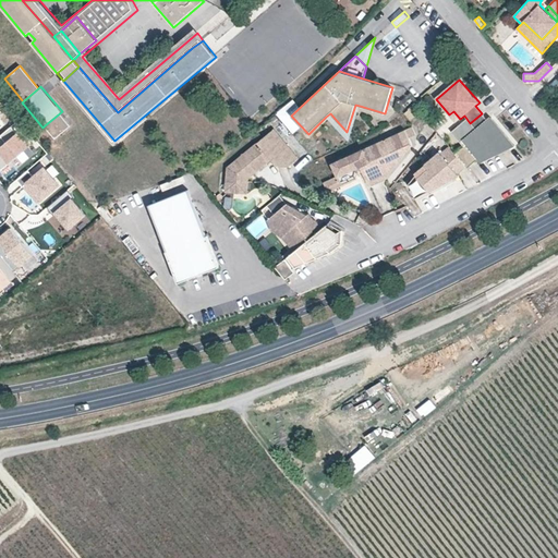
[(349,142),(360,106),(355,105),(347,132),(330,113),(326,117),(349,142)]
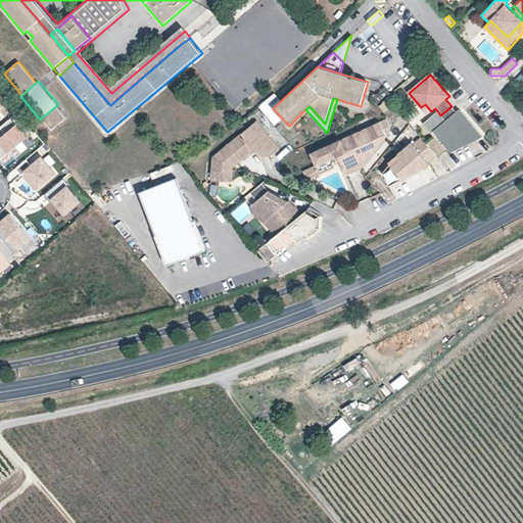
[(431,111),(425,104),(421,107),(427,114),(431,111)]
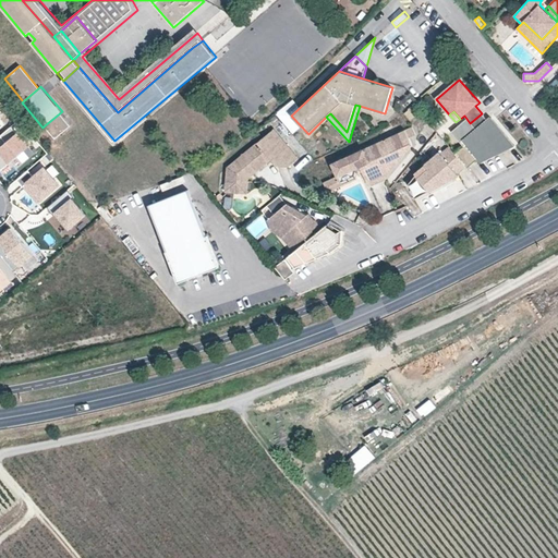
[(71,125),(60,113),(45,125),(56,138),(71,125)]
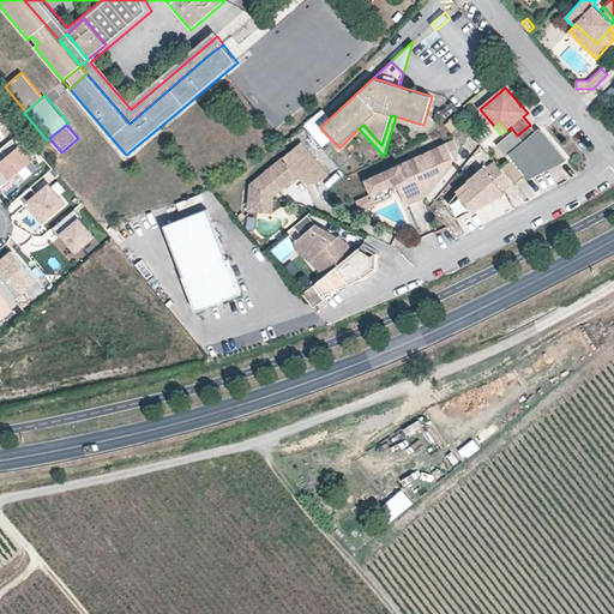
[(563,155),(541,130),(537,133),(530,125),(517,136),(524,144),(510,156),(512,161),(500,169),(512,184),(515,186),(528,176),(542,169),(543,173),(560,164),(560,162),(561,157),(563,155)]
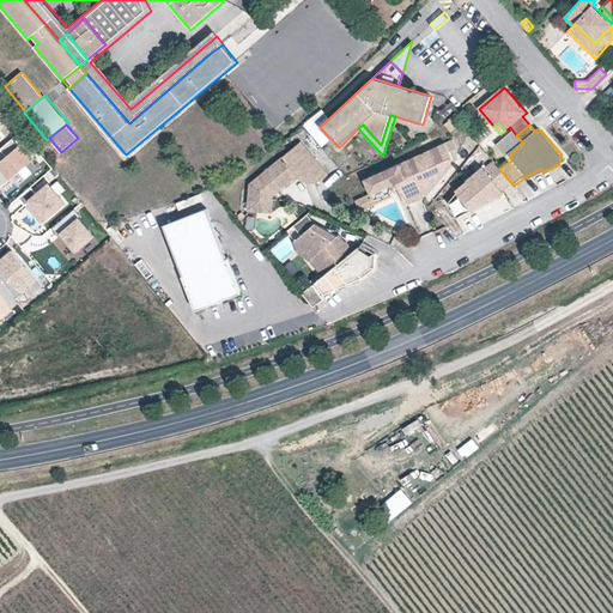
[(13,139),(0,149),(0,183),(1,187),(26,165),(31,161),(13,139)]
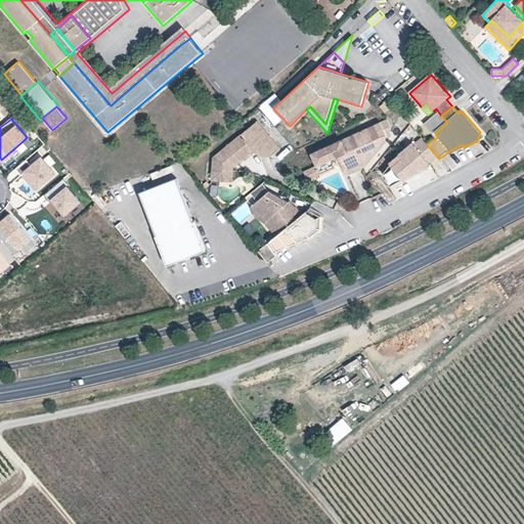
[(388,120),(312,154),(317,167),(340,157),(347,175),(361,168),(388,136),(385,130),(391,127),(388,120)]
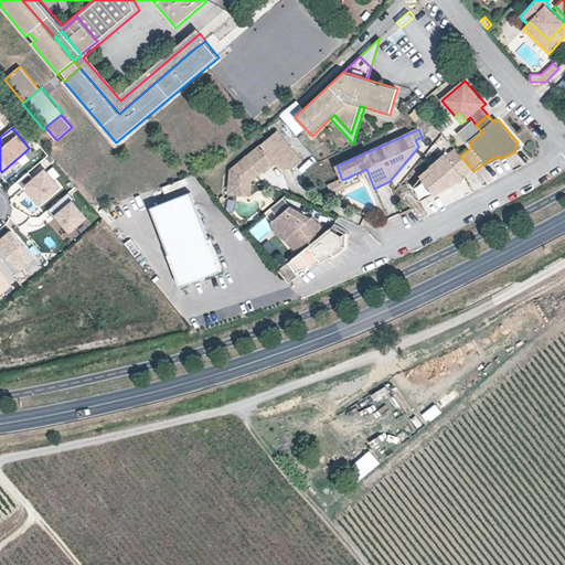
[(302,160),(277,130),(260,145),(230,169),(227,194),(251,196),(252,181),(275,162),(279,168),(292,169),(302,160)]
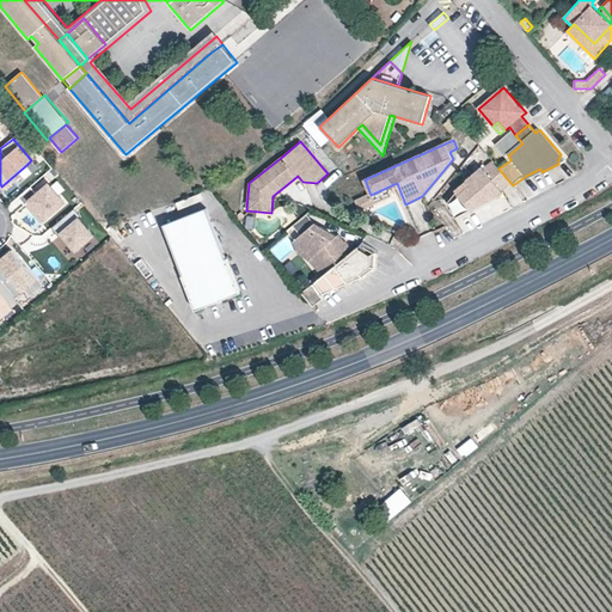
[(38,169),(31,160),(26,165),(34,172),(38,169)]
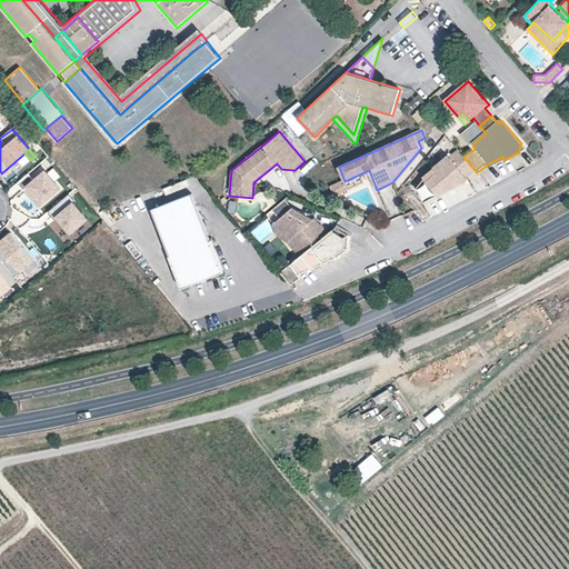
[(463,157),(458,150),(449,157),(448,156),(432,169),(416,189),(427,201),(468,179),(467,177),(475,170),(463,157)]
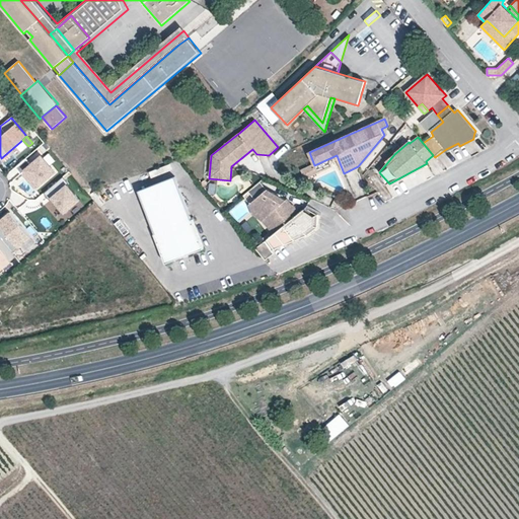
[(459,146),(458,143),(446,149),(448,151),(459,146)]
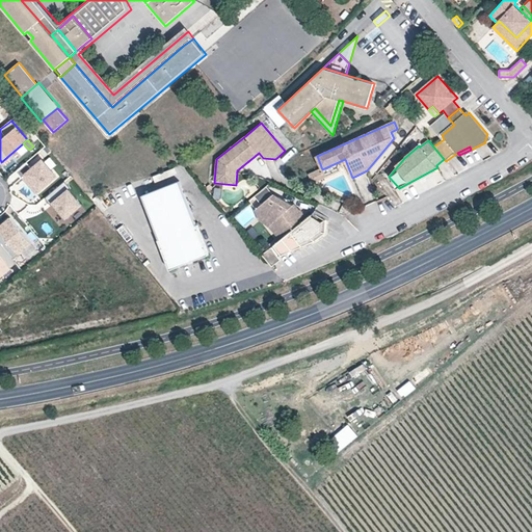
[(27,162),(16,171),(22,178),(26,174),(41,190),(56,176),(43,159),(32,168),(27,162)]
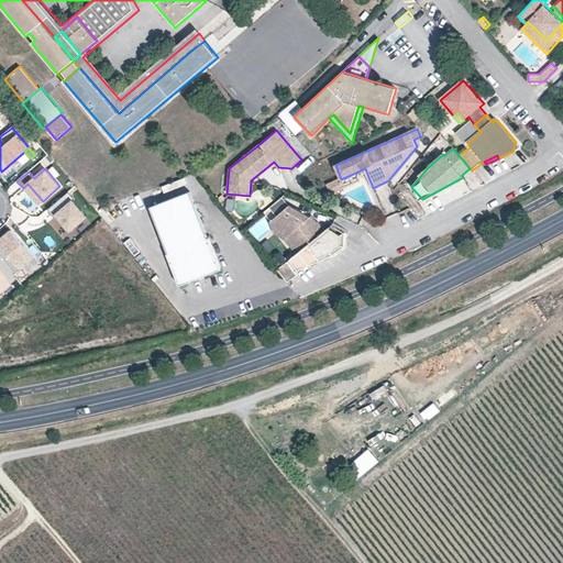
[(422,199),(411,187),(409,190),(419,201),(422,199)]
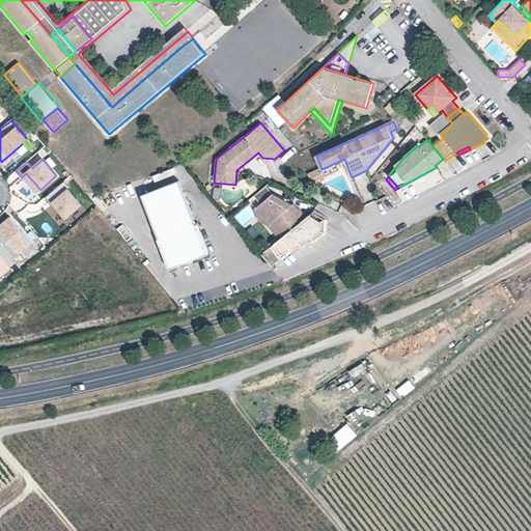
[(196,224),(179,180),(141,195),(159,240),(158,240),(169,270),(208,254),(197,224),(196,224)]
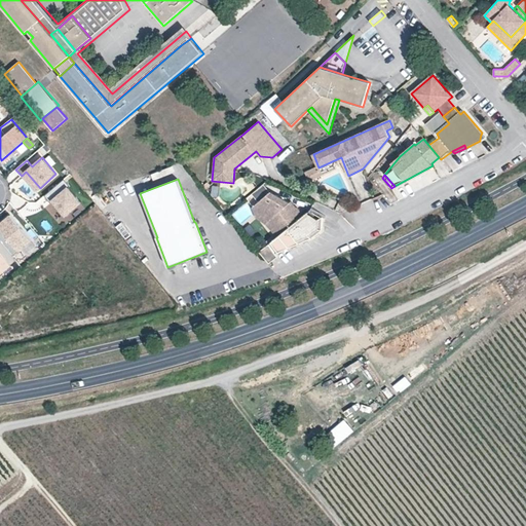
[(80,202),(68,187),(52,200),(66,216),(80,202)]
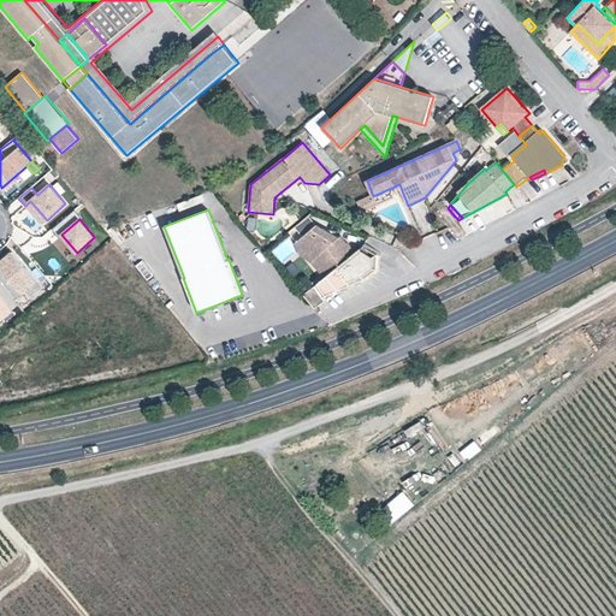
[(332,273),(329,274),(315,286),(323,297),(342,289),(349,284),(362,277),(374,268),(375,254),(363,247),(355,253),(348,243),(345,246),(339,237),(318,225),(296,243),(297,249),(307,249),(319,252),(329,264),(330,270),(332,273)]
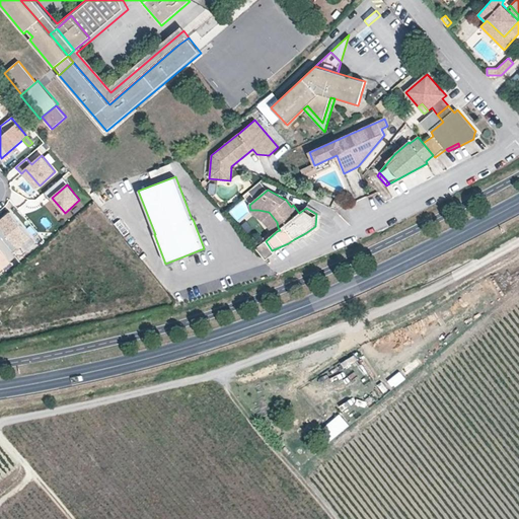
[(269,212),(258,210),(250,210),(251,213),(258,213),(268,215),(274,223),(275,229),(277,231),(280,230),(278,227),(277,222),(269,212)]
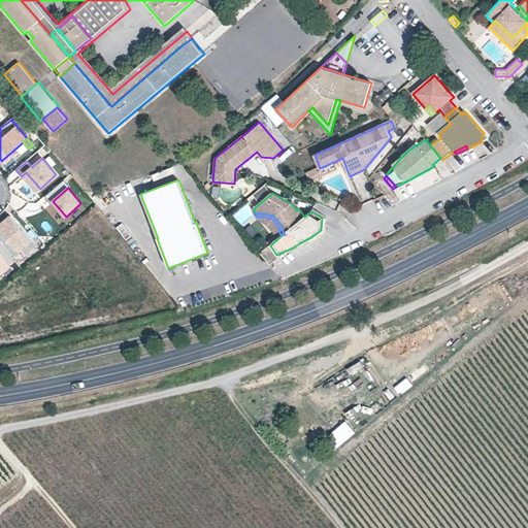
[(2,243),(13,257),(32,240),(10,216),(1,223),(5,227),(1,230),(8,238),(2,243)]
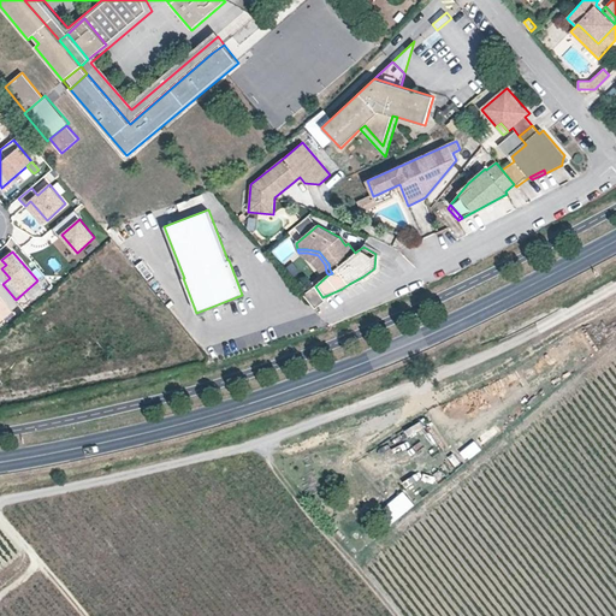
[(3,284),(0,280),(0,320),(19,304),(16,300),(3,284)]
